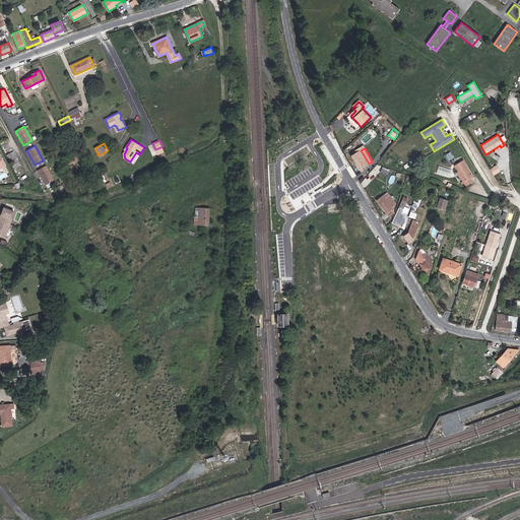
[(351,155),(360,169),(369,164),(361,150),(351,155)]
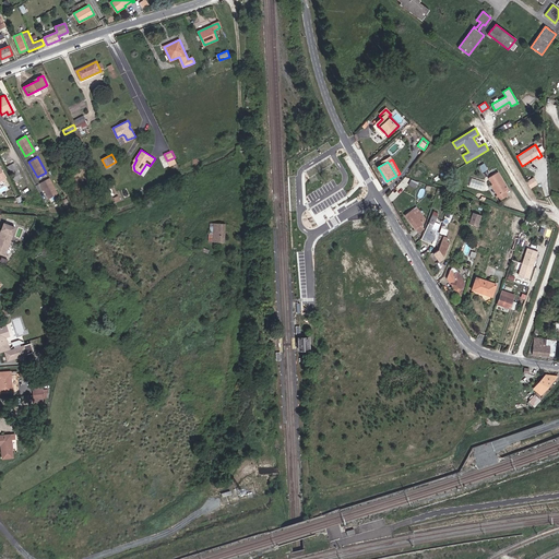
[(10,163),(7,165),(14,179),(18,177),(10,163)]
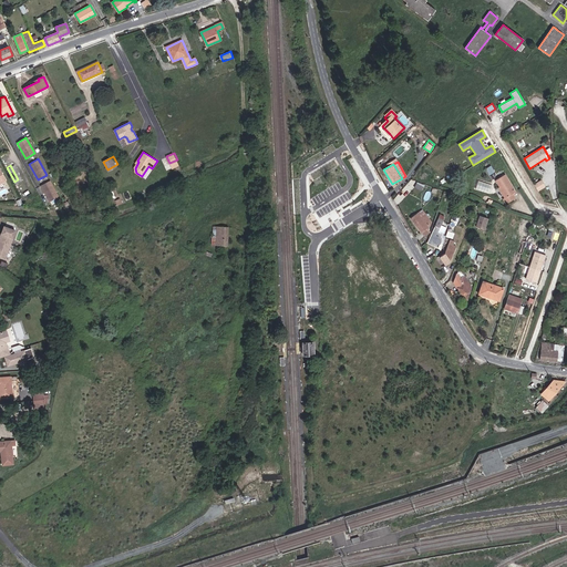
[(504,175),(495,181),(500,187),(498,188),(505,198),(503,199),(506,204),(514,198),(512,194),(515,192),(504,175)]
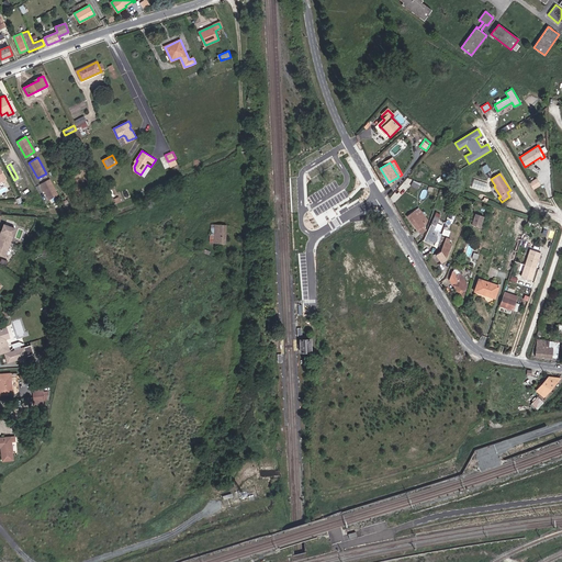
[(485,191),(487,182),(473,178),(471,187),(485,191)]
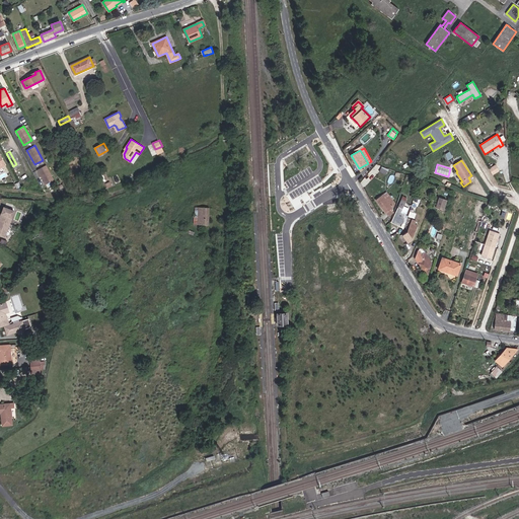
[(54,179),(46,165),(38,169),(46,183),(54,179)]
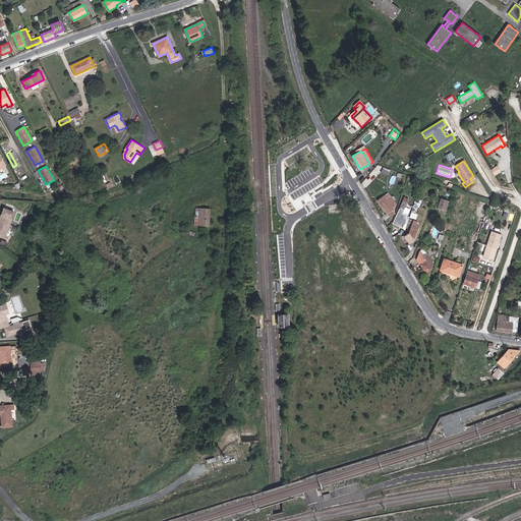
[(501,171),(497,166),(490,170),(494,175),(501,171)]
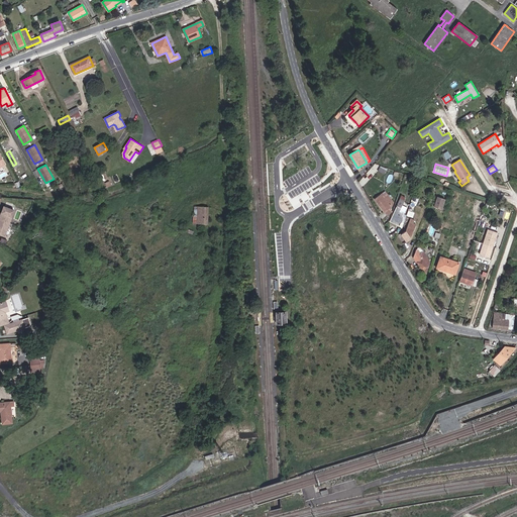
[(372,188),(370,189),(369,186),(367,187),(372,195),(375,194),(372,188)]
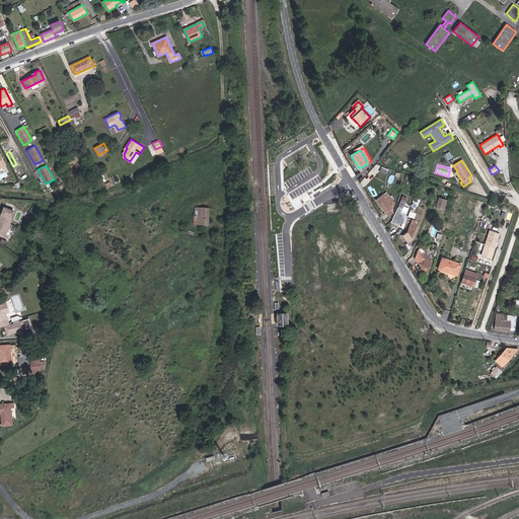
[(376,200),(386,213),(388,215),(393,211),(391,208),(394,207),(396,201),(394,199),(392,201),(389,197),(387,199),(383,194),(376,200)]
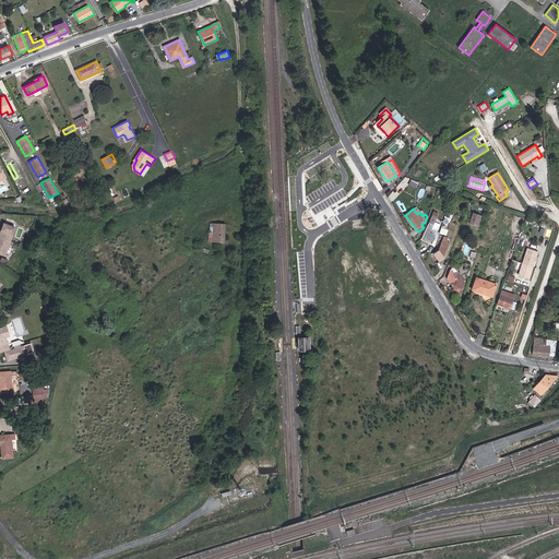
[(478,226),(482,215),(473,212),(470,223),(478,226)]
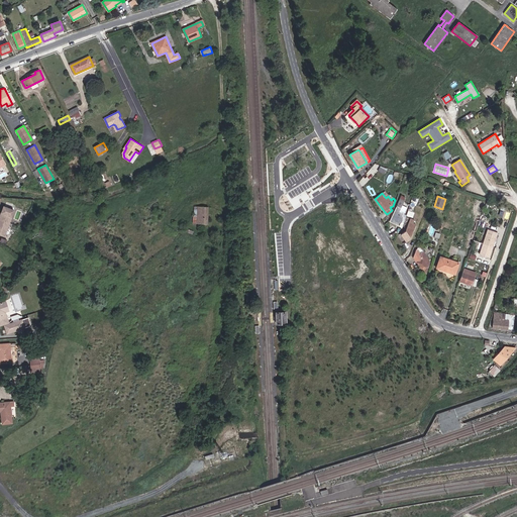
[(390,221),(400,225),(404,217),(402,216),(406,208),(402,206),(404,201),(400,199),(390,221)]
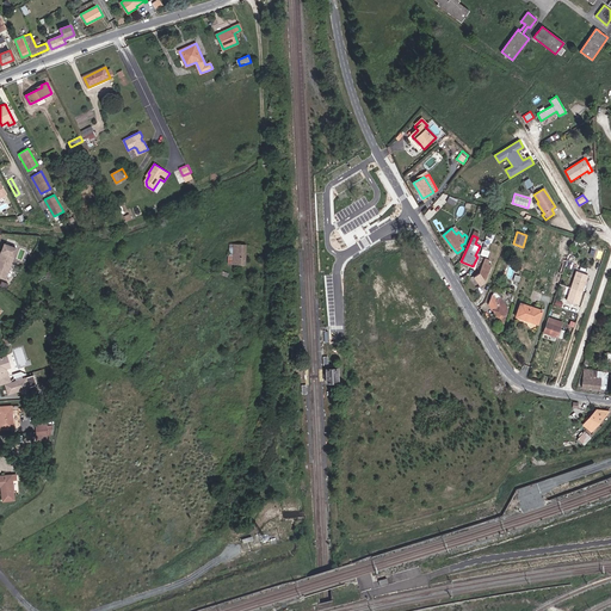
[(233,255),(233,264),(246,264),(246,244),(234,244),(234,247),(233,255)]
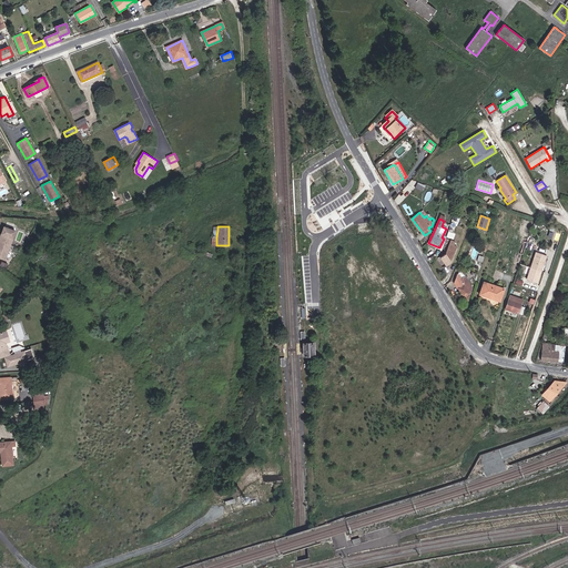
[(0,257),(4,260),(12,237),(1,234),(0,236),(0,257)]
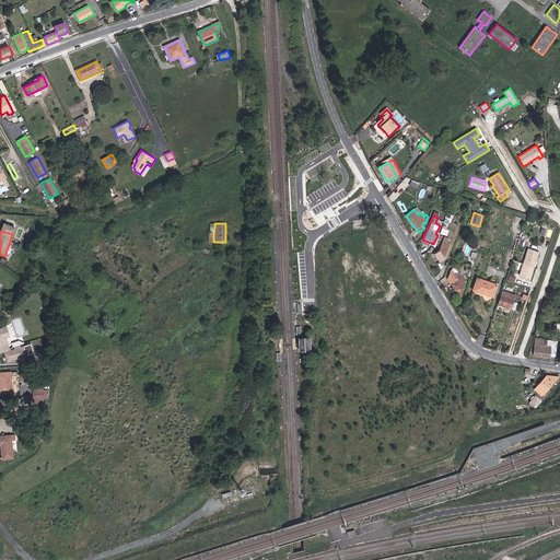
[(434,254),(440,261),(445,258),(451,243),(448,242),(450,237),(445,236),(440,249),(434,254)]
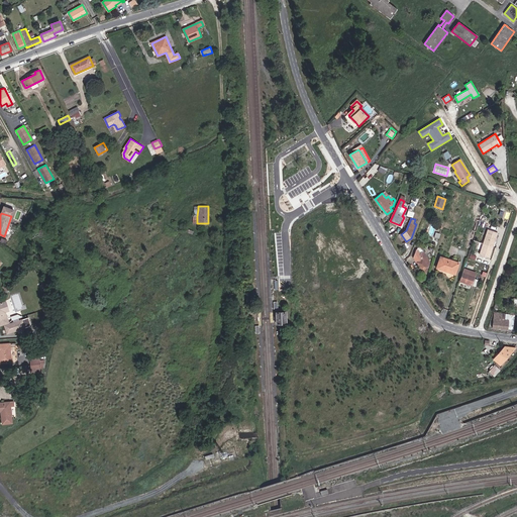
[(489,257),(498,232),(488,229),(480,253),(489,257)]
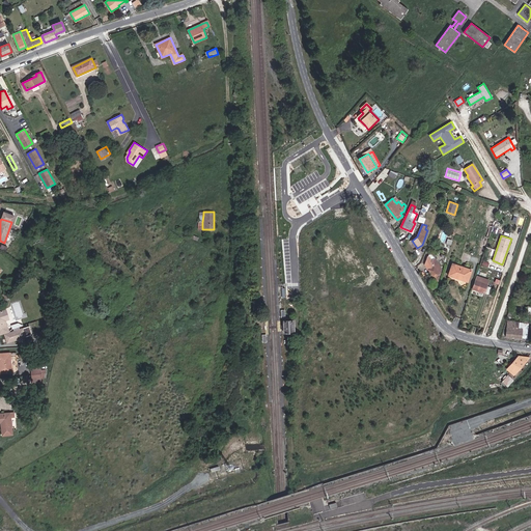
[(425,264),(437,283),(442,270),(435,257),(430,254),(428,256),(425,264)]
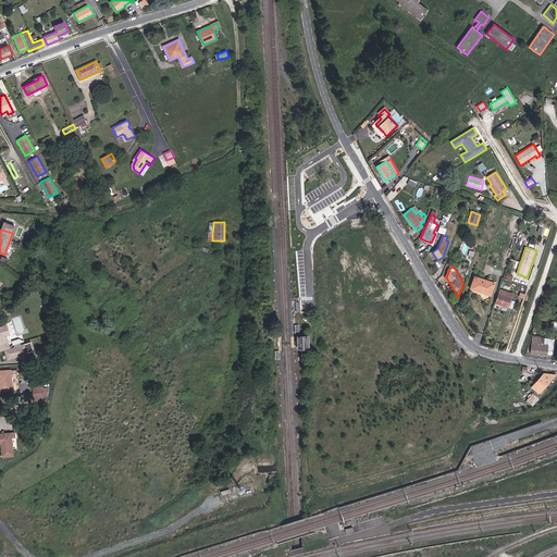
[(471,288),(482,292),(485,280),(474,276),(471,288)]
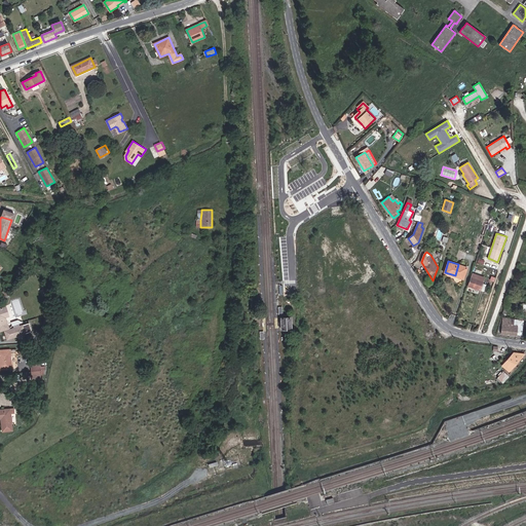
[(458,264),(455,275),(463,278),(466,267),(458,264)]
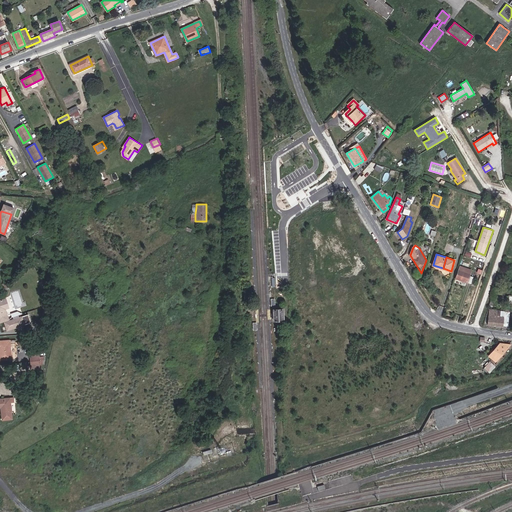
[(456,278),(467,282),(471,270),(460,266),(456,278)]
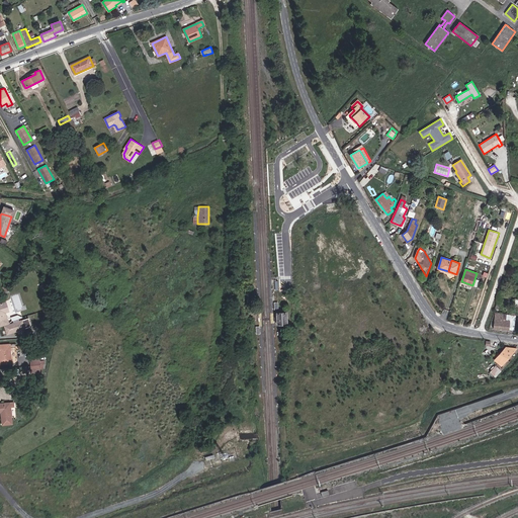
[(283,300),(276,300),(276,312),(284,311),(283,300)]
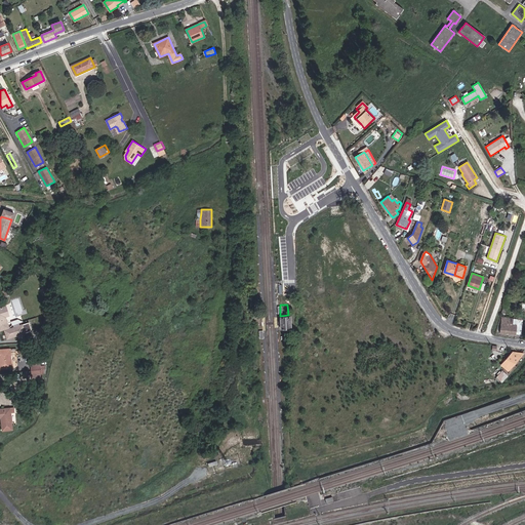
[(5,306),(0,307),(0,329),(8,327),(5,316),(8,315),(5,306)]
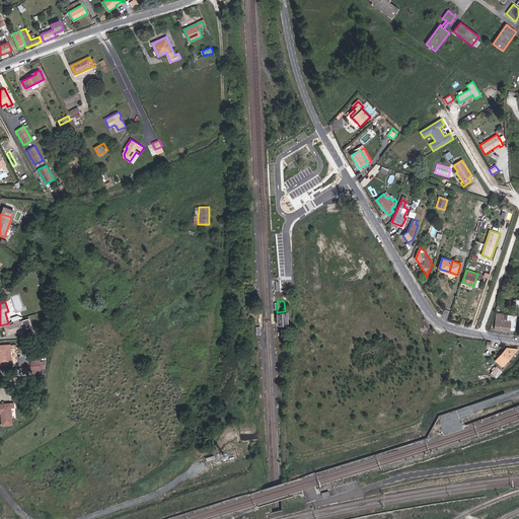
[(278,325),(287,324),(287,313),(277,313),(278,325)]
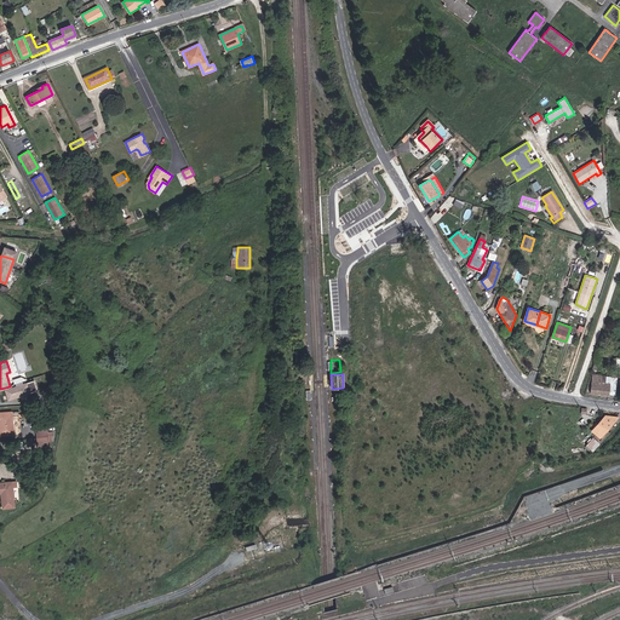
[(591,392),(609,394),(610,382),(603,382),(604,375),(592,374),(591,392)]
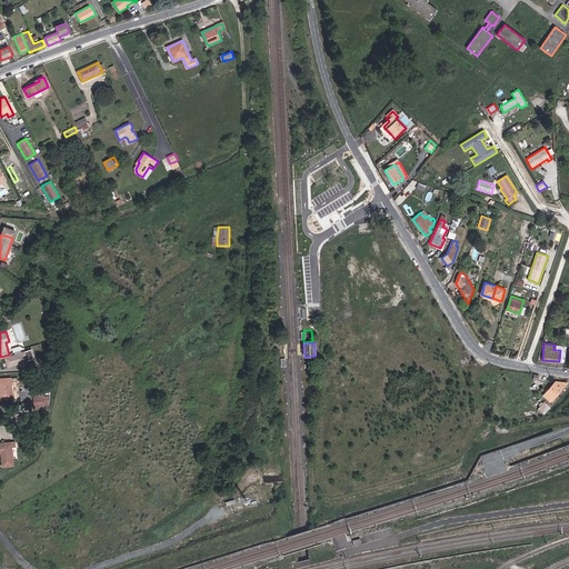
[(560,350),(559,361),(563,361),(566,346),(561,346),(555,345),(553,350),(560,350)]
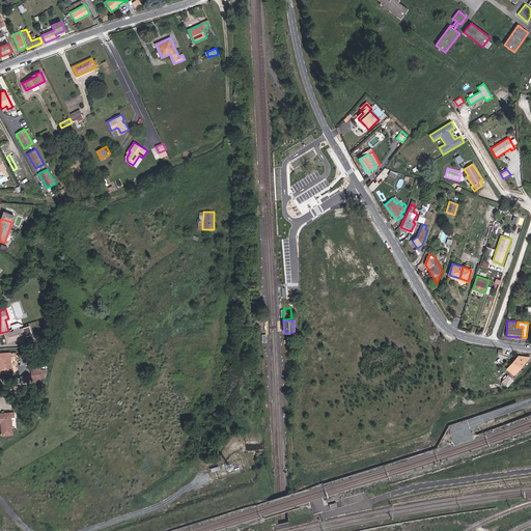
[(29,326),(10,331),(14,340),(31,334),(29,326)]
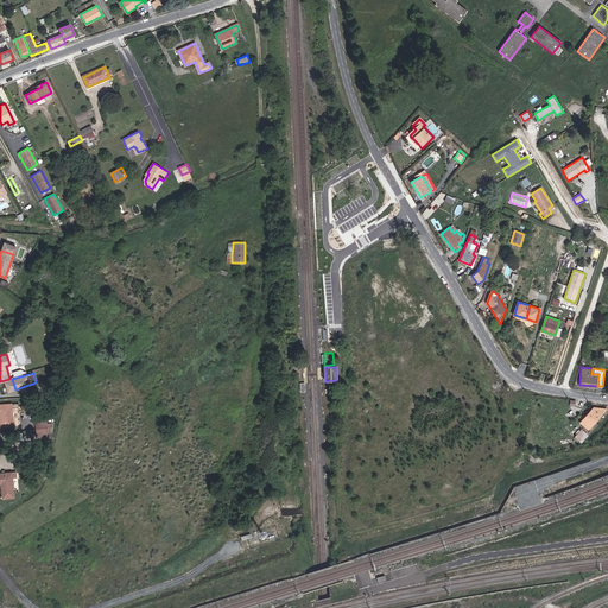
[(12,379),(5,381),(8,392),(16,390),(12,379)]
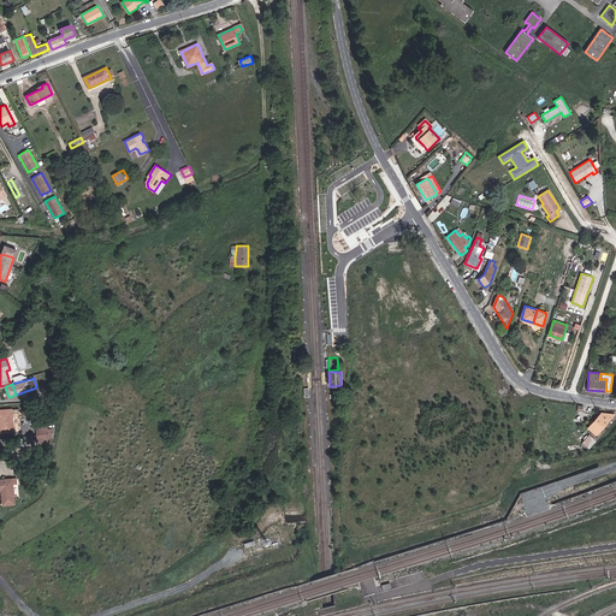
[(598,436),(612,416),(603,408),(587,428),(598,436)]
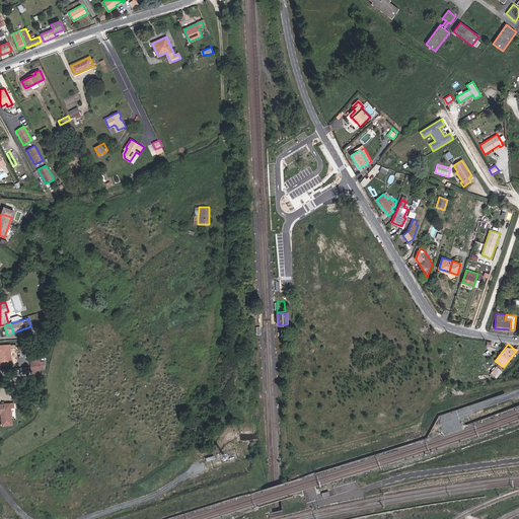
[(0,362),(10,362),(9,345),(0,345),(0,362)]
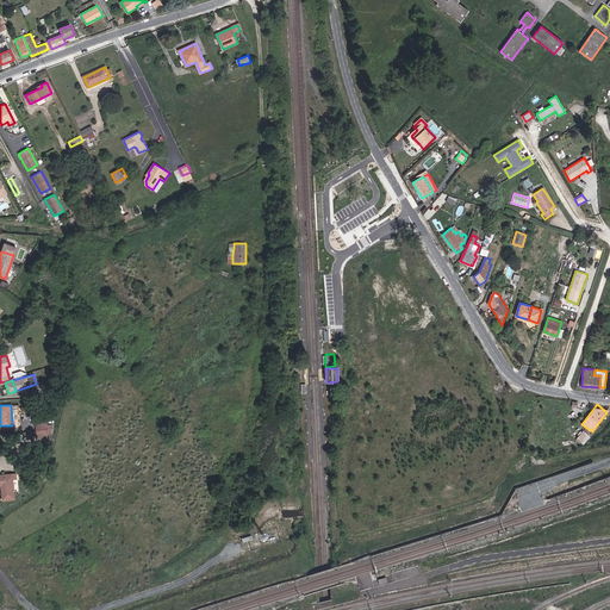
[(584,429),(577,437),(584,443),(591,435),(584,429)]
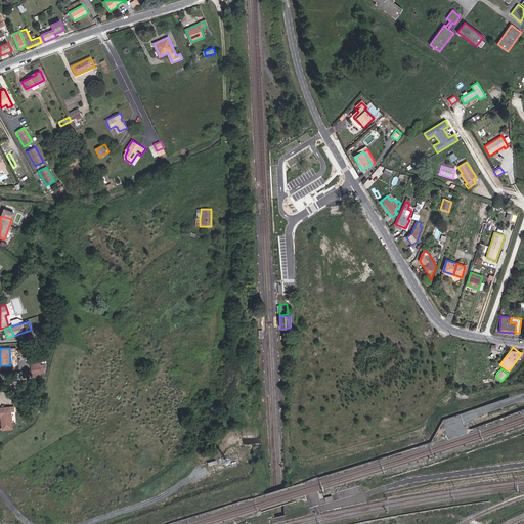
[(11,428),(10,411),(13,410),(13,406),(0,407),(0,416),(0,417),(1,429),(11,428)]
